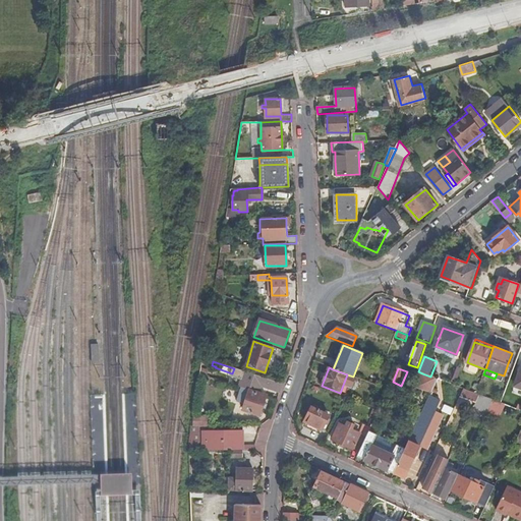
[(282,384),(244,372),(239,388),(249,391),(258,394),(262,387),(280,393),(282,384)]
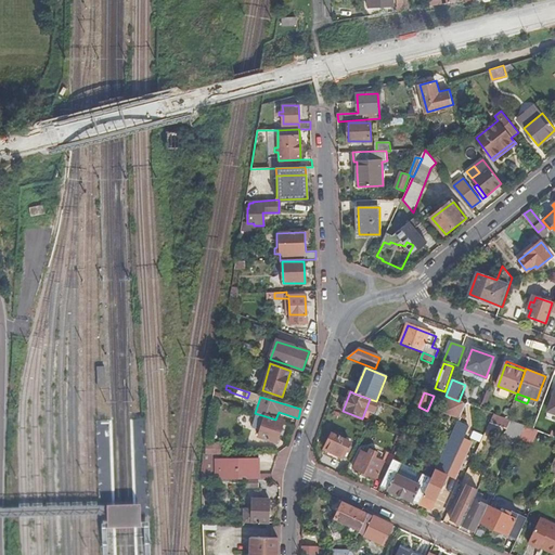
[(461,420),(467,404),(459,401),(450,398),(443,414),(461,420)]
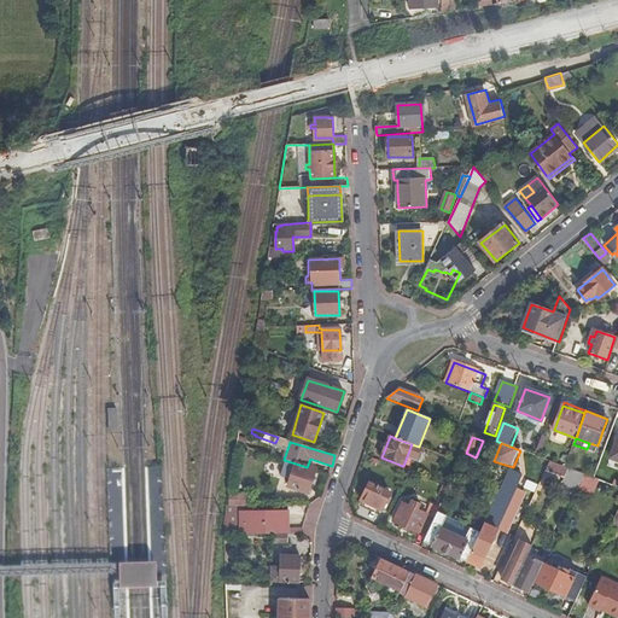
[(598,445),(589,443),(587,449),(595,453),(598,445)]
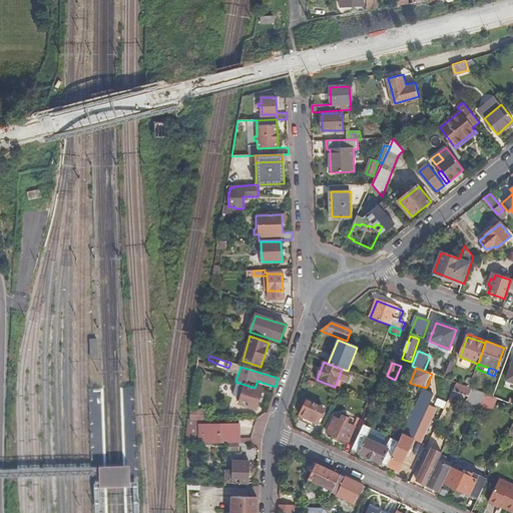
[(235,382),(219,377),(218,381),(234,387),(235,382)]
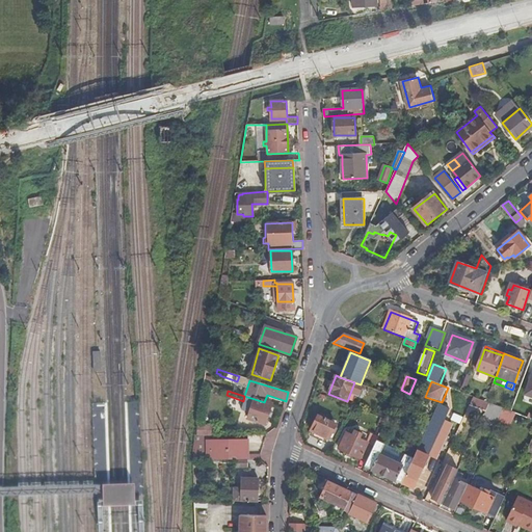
[(266,425),(272,405),(264,402),(255,399),(247,420),(266,425)]
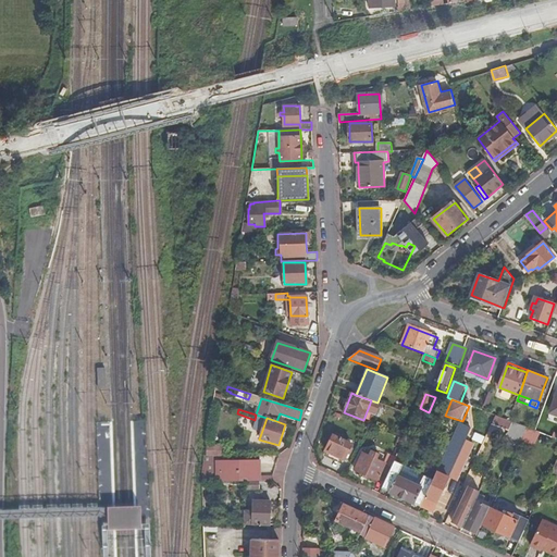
[(527,429),(512,423),(507,434),(522,440),(527,429)]
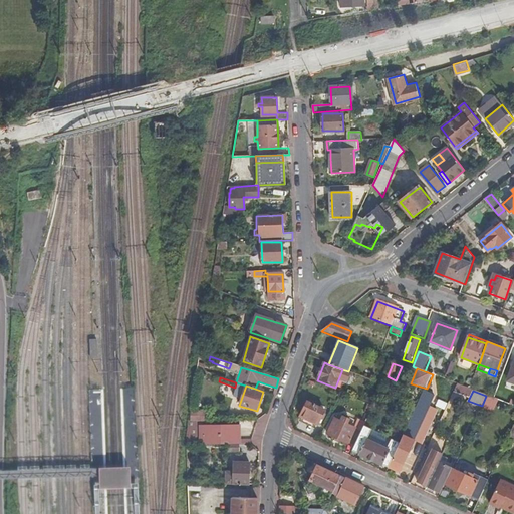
[(401,443),(390,467),(401,472),(432,404),(422,399),(401,443)]
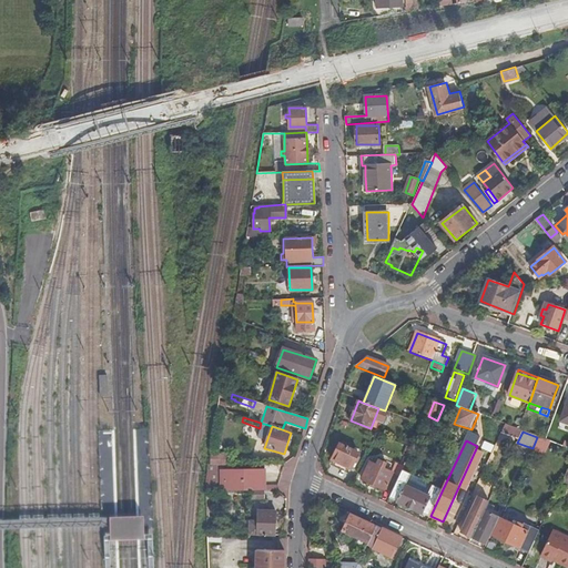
[(352,469),(358,453),(341,445),(333,462),(352,469)]
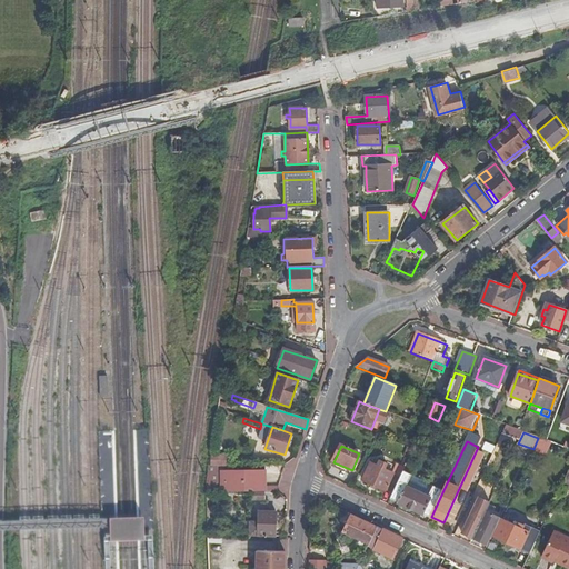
[(400,473),(403,466),(398,463),(393,472),(386,468),(387,465),(379,461),(378,465),(371,462),(363,479),(387,490),(387,489),(392,492),(400,473)]
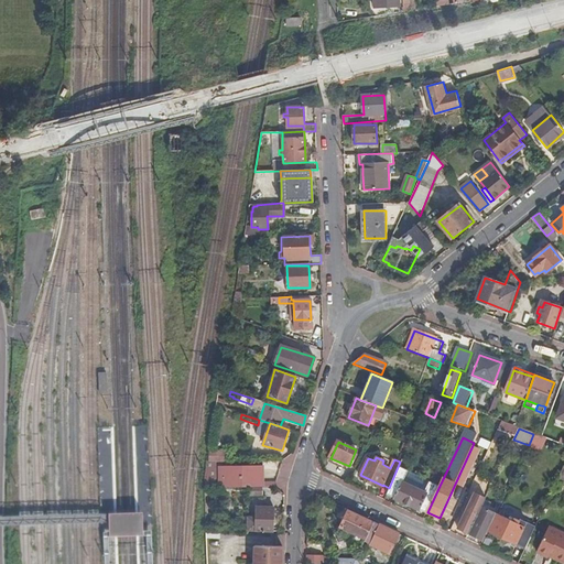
[(221,463),(207,463),(205,480),(205,488),(250,488),(264,487),(266,487),(266,466),(221,466),(221,463)]
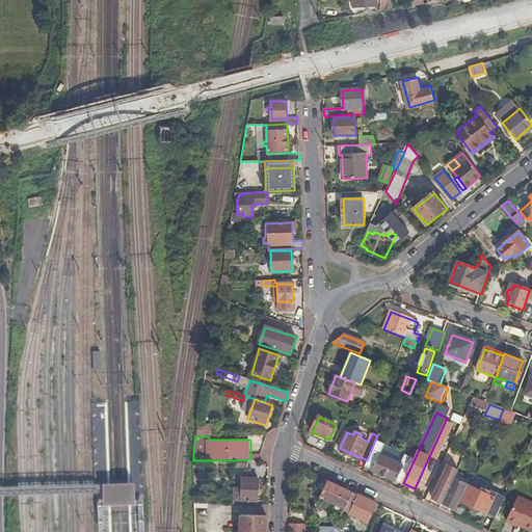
[(386,448),(374,443),(367,460),(365,466),(397,480),(397,479),(403,483),(415,458),(406,454),(402,462),(398,461),(400,457),(397,456),(395,459),(392,457),(393,454),(391,453),(389,456),(382,453),(386,448)]
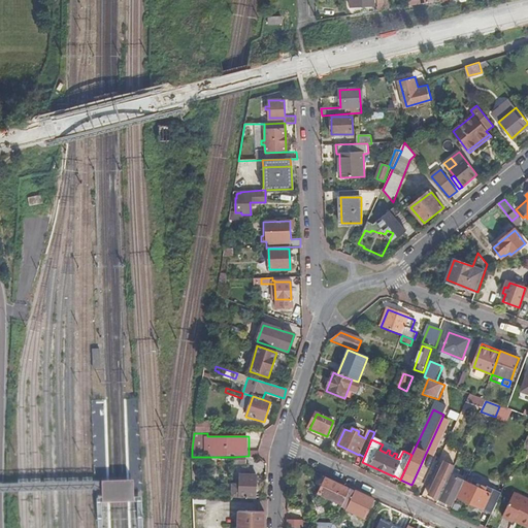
[(403,451),(383,444),(380,450),(386,453),(388,450),(390,451),(389,454),(392,456),(394,453),(397,454),(395,458),(399,459),(403,451)]
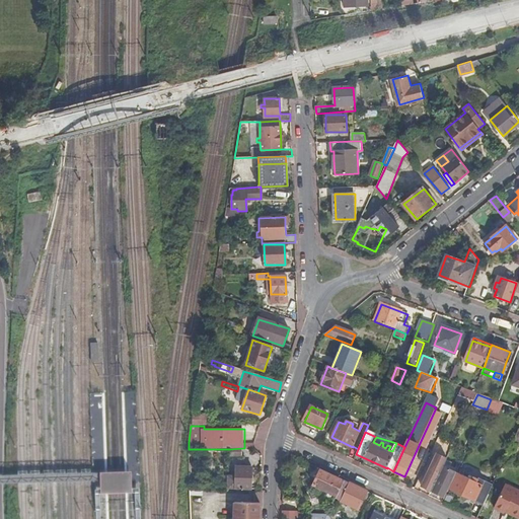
[(243,448),(230,449),(230,457),(243,457),(243,448)]
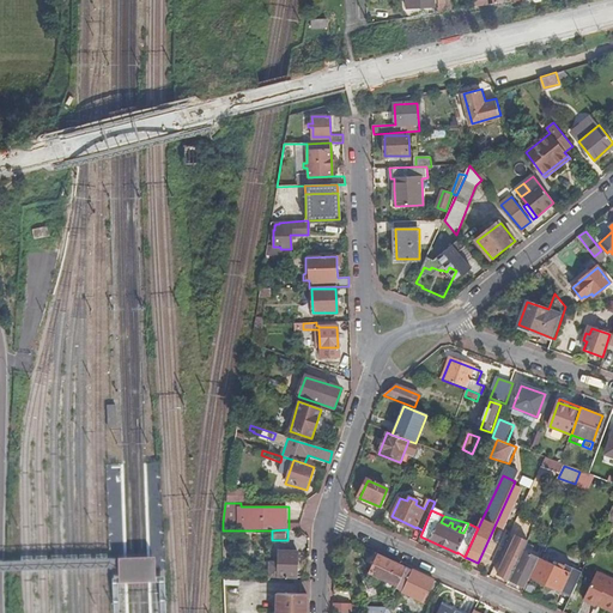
[(499,574),(511,578),(525,548),(529,540),(517,534),(499,574)]
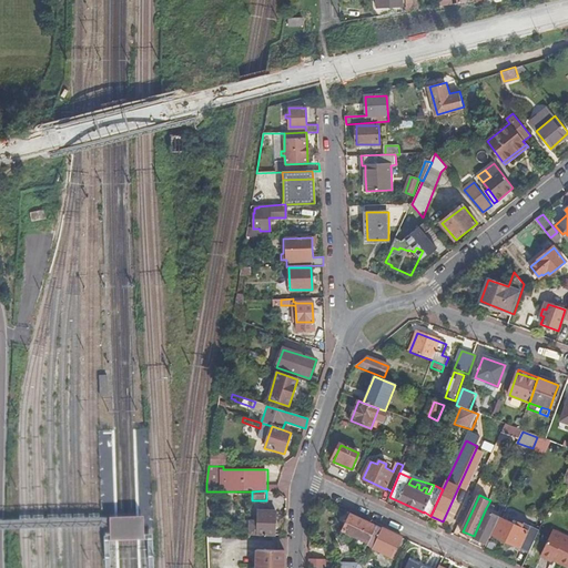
[(563,501),(555,498),(551,506),(559,509),(563,501)]
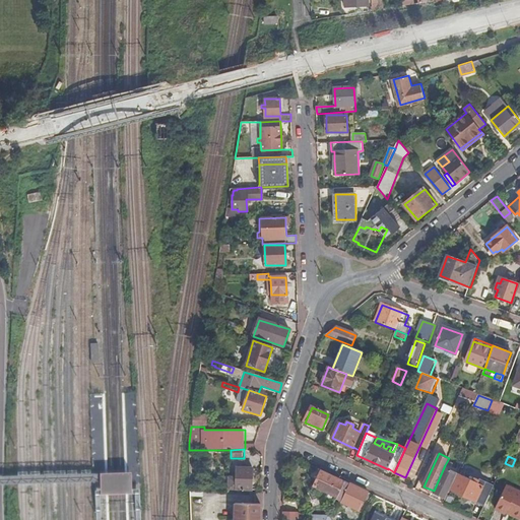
[(445,465),(434,491),(447,498),(451,489),(458,472),(459,472),(445,465)]
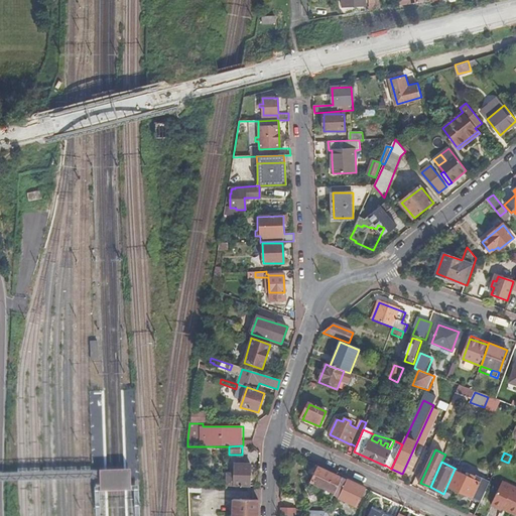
[(231,483),(231,486),(250,486),(250,465),(235,465),(235,483),(231,483)]
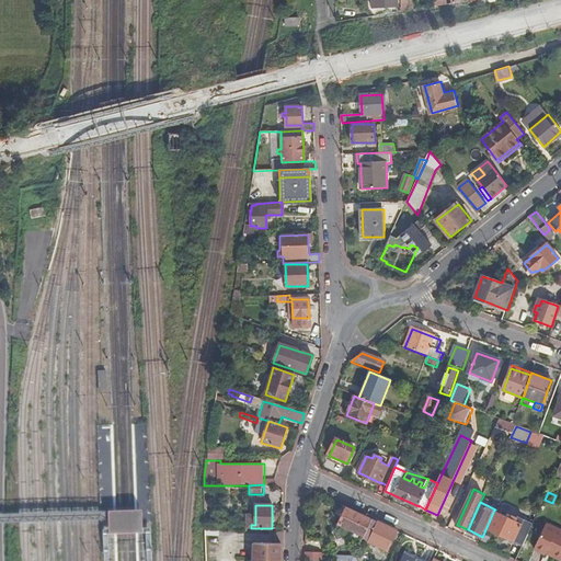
[(140,507),(107,508),(109,534),(141,531),(140,507)]
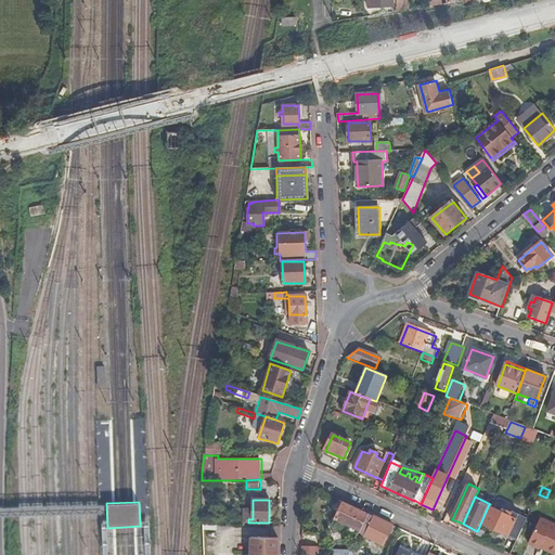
[(349,524),(362,529),(369,514),(344,502),(336,520),(348,526),(349,524)]
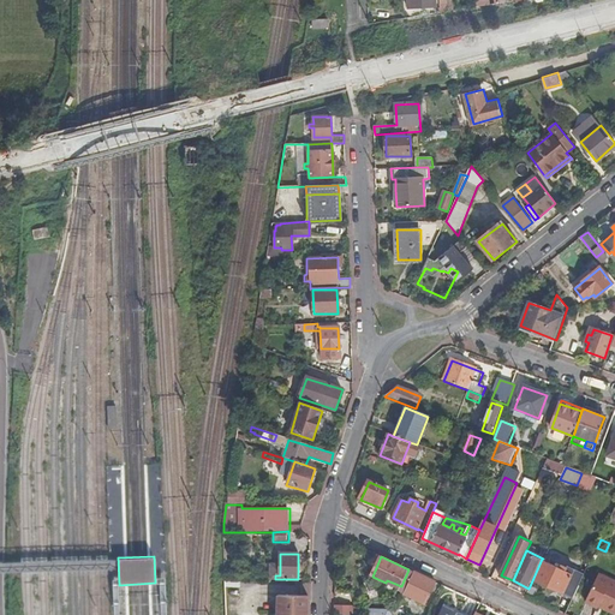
[(542,559),(533,578),(573,597),(585,573),(568,566),(567,567),(562,565),(560,567),(542,559)]
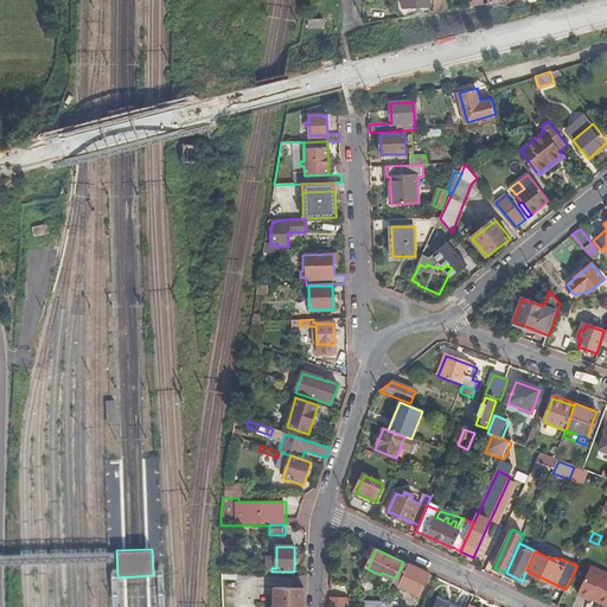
[(430,575),(403,562),(396,579),(394,582),(416,593),(415,598),(419,599),(430,575)]
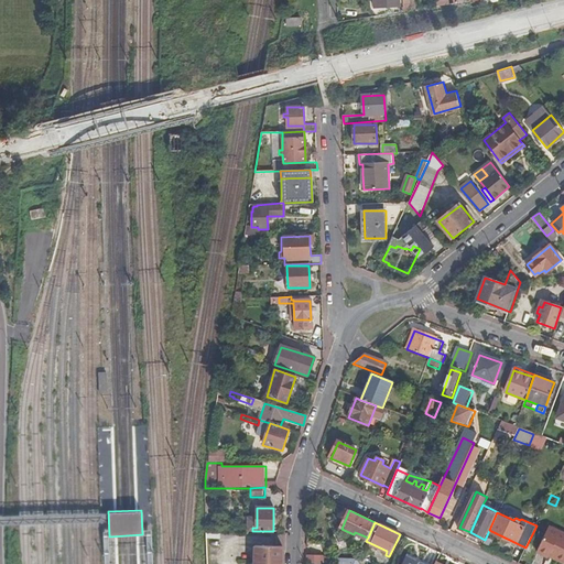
[(563,560),(563,532),(549,525),(537,551),(548,556),(550,553),(563,560)]
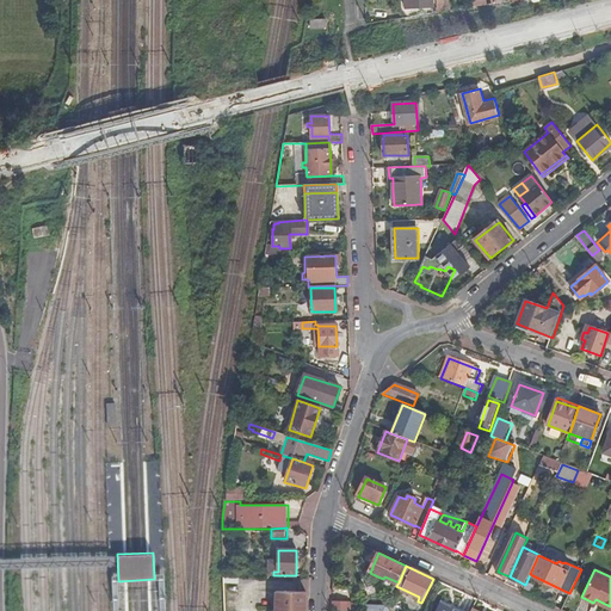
[(272,610),(304,610),(306,593),(273,592),(272,610)]
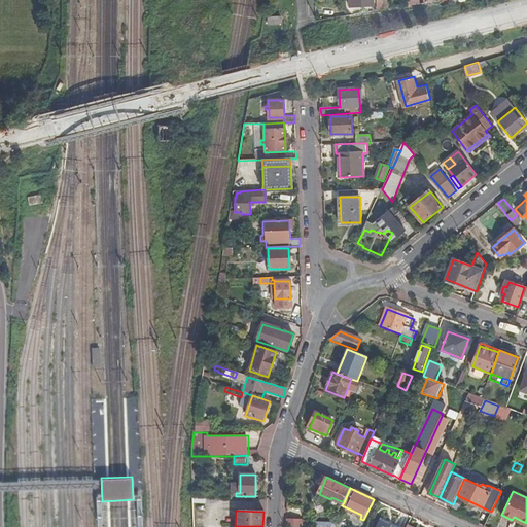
[(286,526),(291,526),(301,526),(302,519),(287,518),(286,526)]
